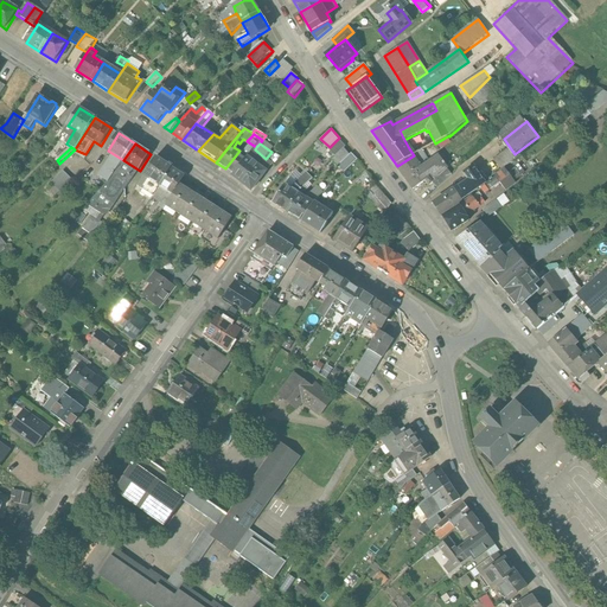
[(343,149),(332,160),(338,166),(350,155),(343,149)]
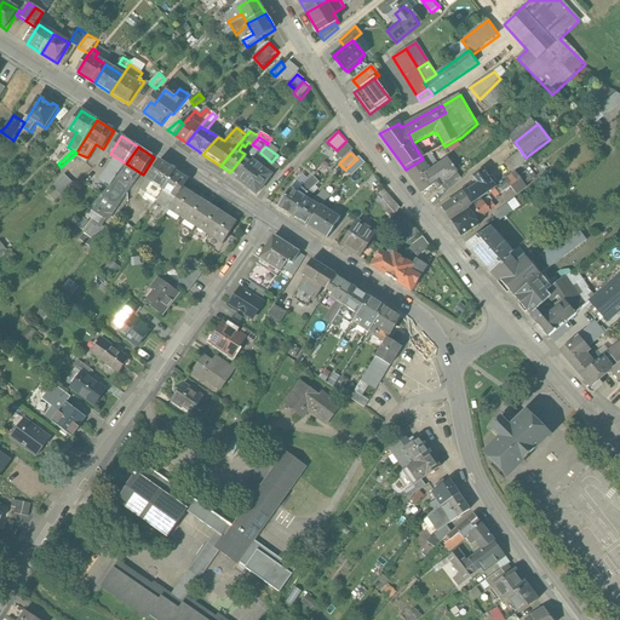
[(245,154),(230,172),(240,178),(254,161),(252,159),(245,154)]
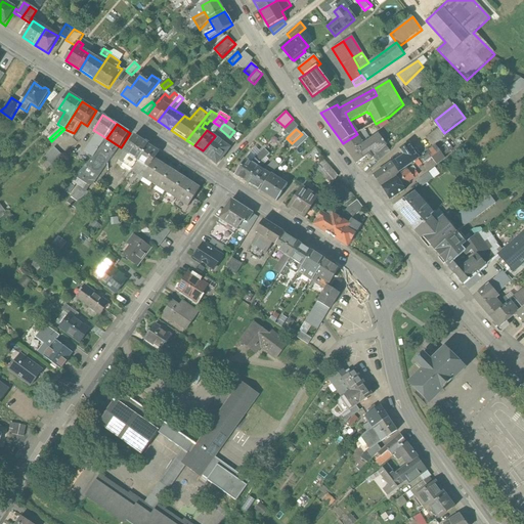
[(432,143),(442,139),(439,130),(429,134),(432,143)]
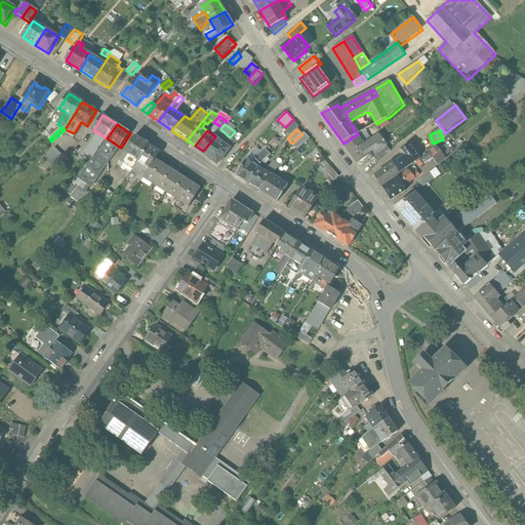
[(358,134),(344,144),(359,164),(369,157),(371,155),(364,145),(362,143),(368,138),(364,131),(358,134)]
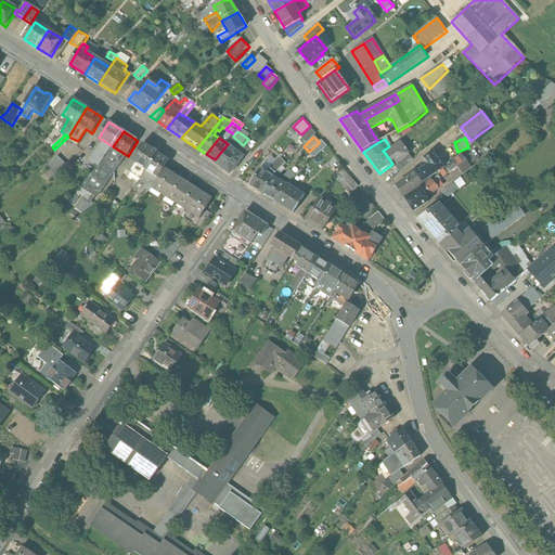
[(320,142),(309,152),(315,157),(326,146),(321,141),(320,142)]
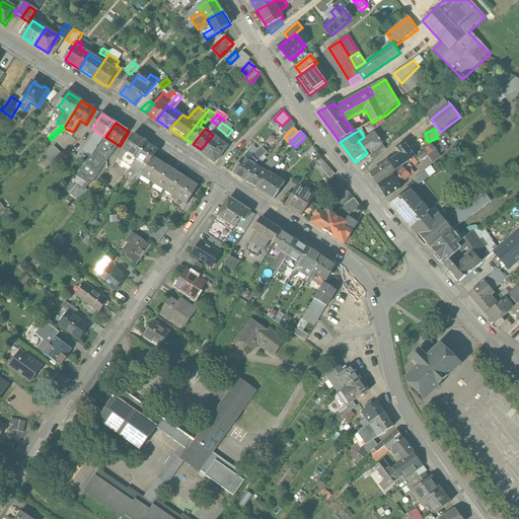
[(374,134),(360,143),(367,153),(365,155),(368,159),(370,157),(382,146),(383,145),(380,142),(381,141),(380,139),(379,140),(374,134)]
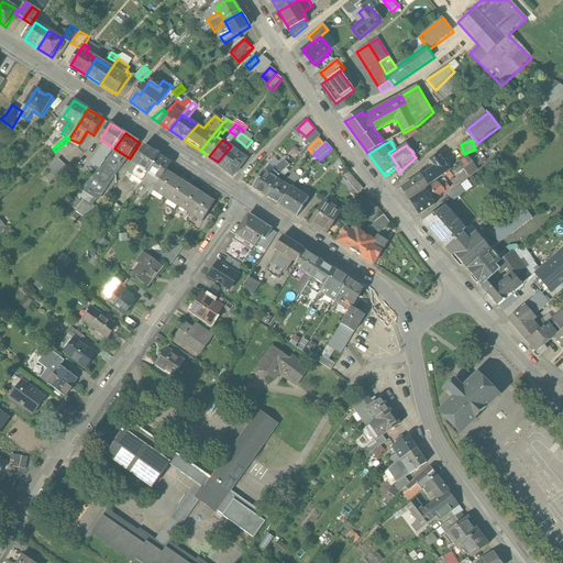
[(161,155),(146,146),(135,163),(139,165),(132,175),(143,183),(151,170),(150,170),(161,155)]
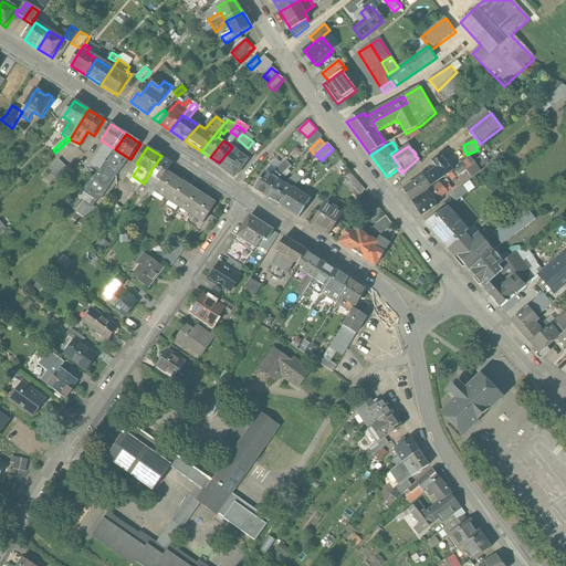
[(250,160),(232,147),(219,163),(217,165),(233,177),(238,177),(250,160)]
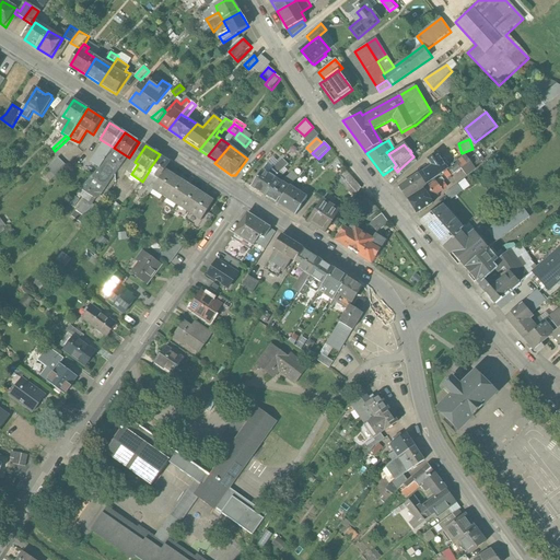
[(109,155),(98,148),(92,156),(95,158),(96,155),(106,162),(109,155)]
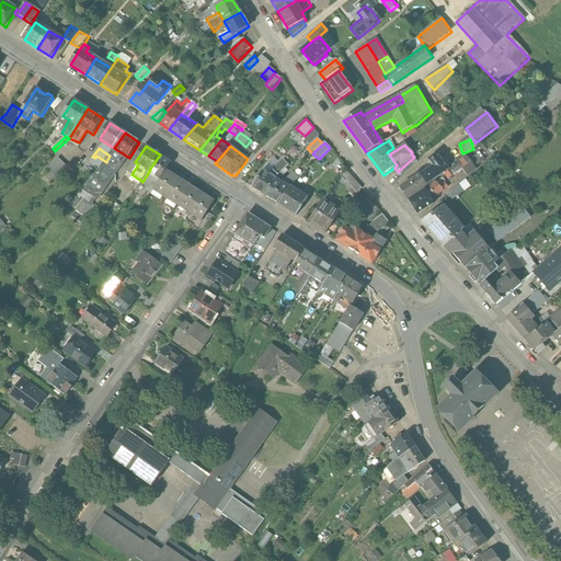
[(449,169),(437,153),(430,159),(434,165),(422,174),(428,183),(449,169)]
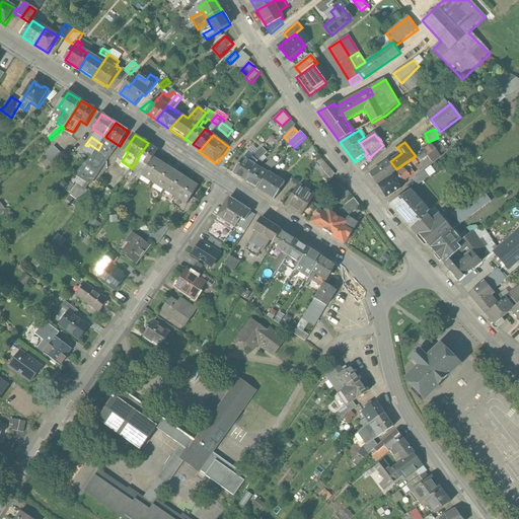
[(148,143),(138,157),(139,157),(132,168),(139,173),(137,176),(141,178),(155,157),(159,151),(148,143)]
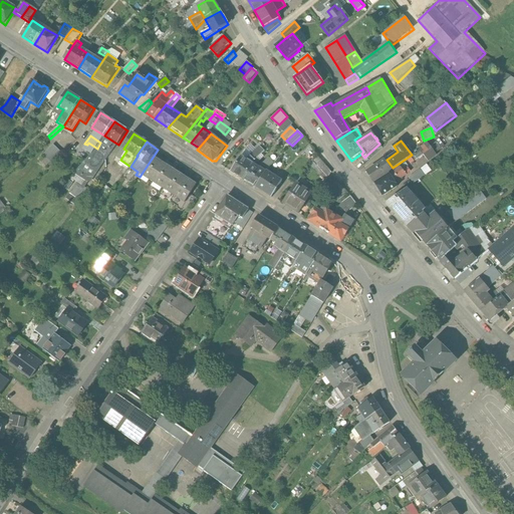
[(427,145),(421,149),(412,155),(416,160),(423,154),(428,161),(436,154),(436,153),(444,147),(443,144),(440,146),(437,142),(429,148),(427,145)]
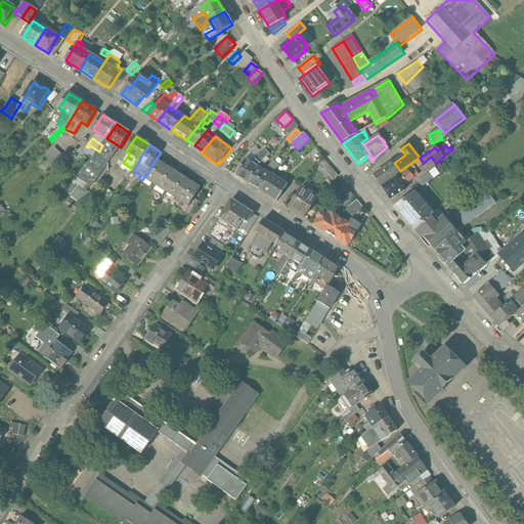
[(114,153),(102,145),(99,151),(103,155),(107,157),(106,159),(108,161),(114,153)]
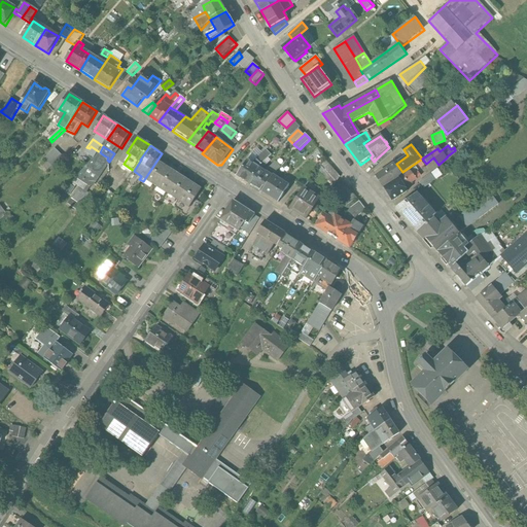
[(388,148),(376,160),(382,165),(394,153),(388,148)]
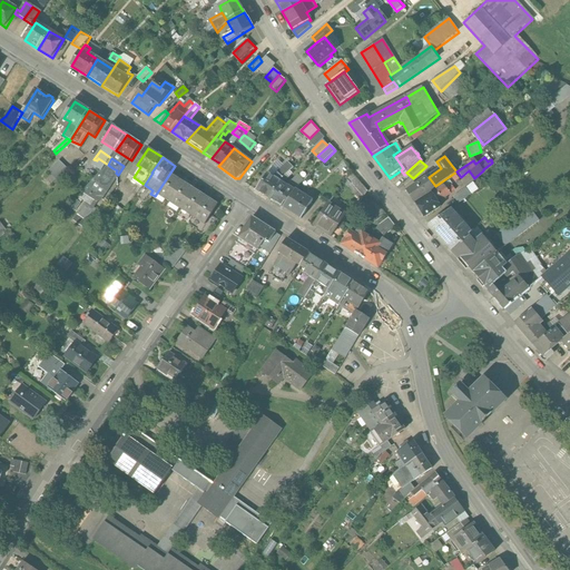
[(60,161),(50,172),(60,182),(70,172),(60,161)]
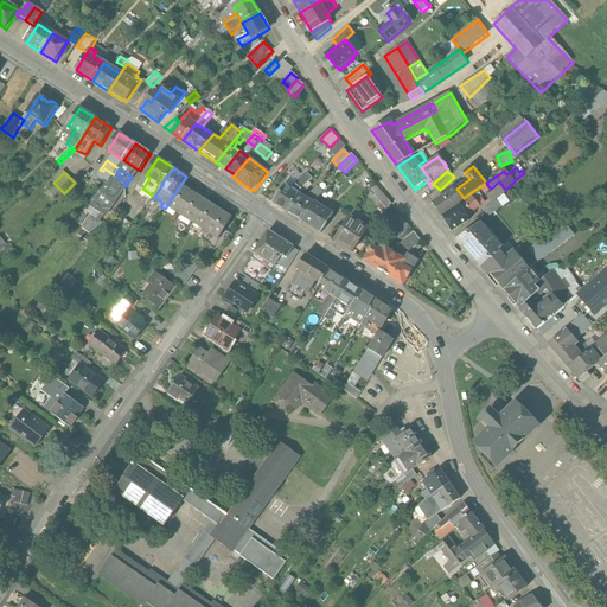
[(306,174),(294,186),(301,191),(312,180),(306,174)]
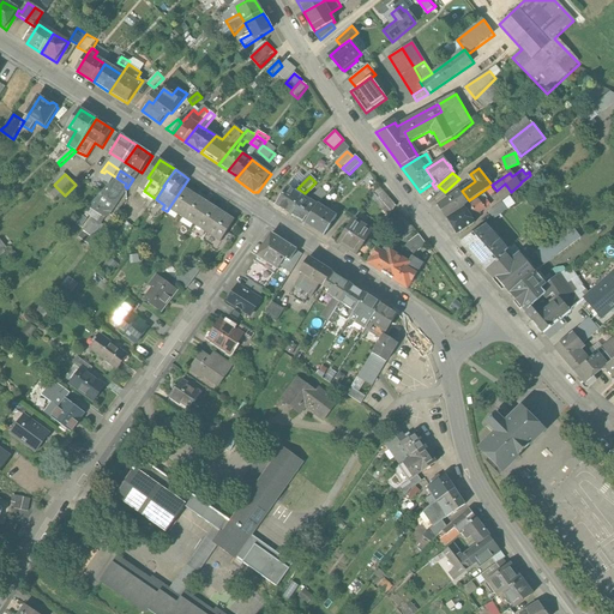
[(197,194),(184,186),(170,206),(184,215),(197,194)]
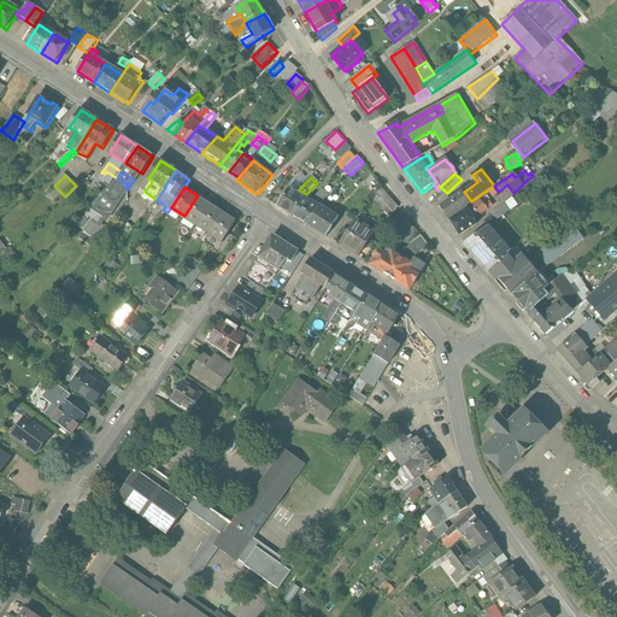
[(398,207),(381,187),(372,198),(391,219),(398,207)]
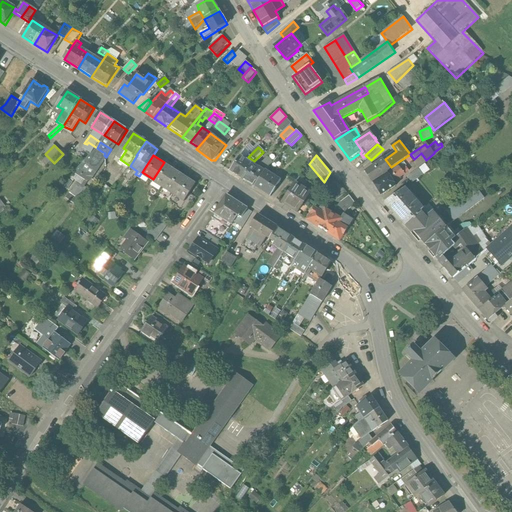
[(246,161),(239,157),(230,171),(242,179),(243,179),(243,178),(253,163),(254,161),(248,157),(246,161)]
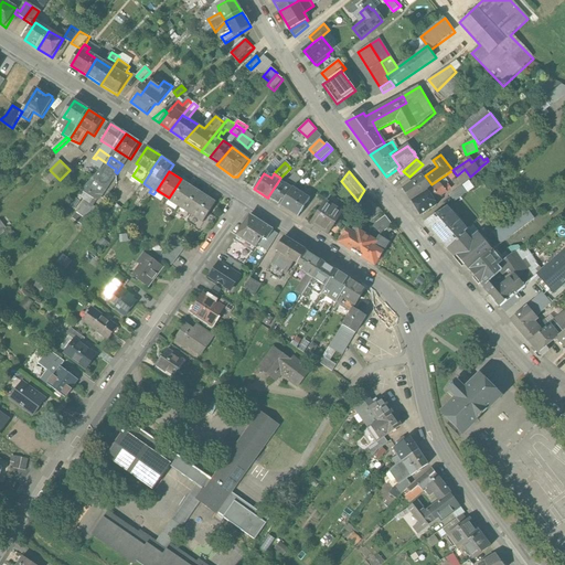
[(286,184),(275,203),(283,208),(294,190),(295,187),(301,180),(296,174),(287,182),(286,184)]
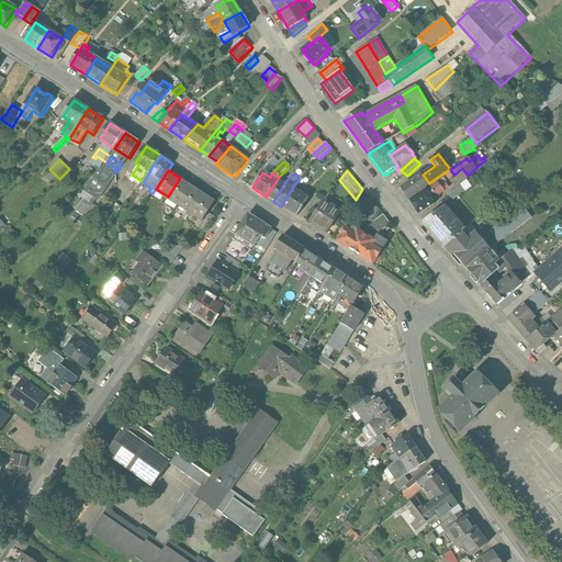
[(423,175),(412,182),(413,183),(418,191),(429,183),(423,175)]
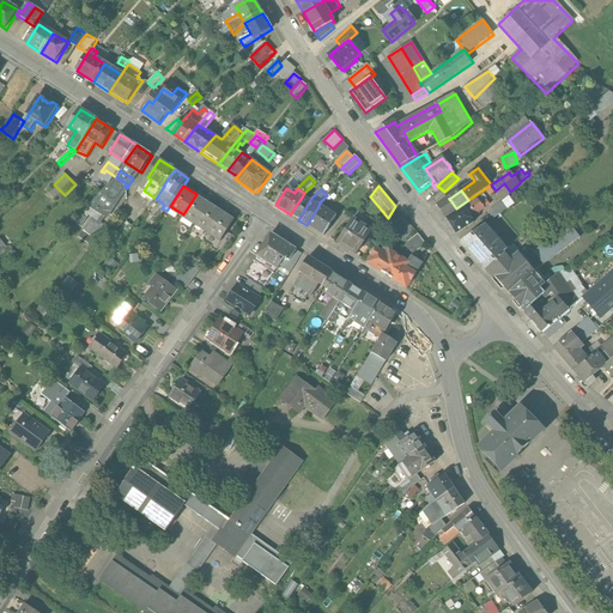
[(196,194),(183,214),(196,223),(210,202),(196,194)]
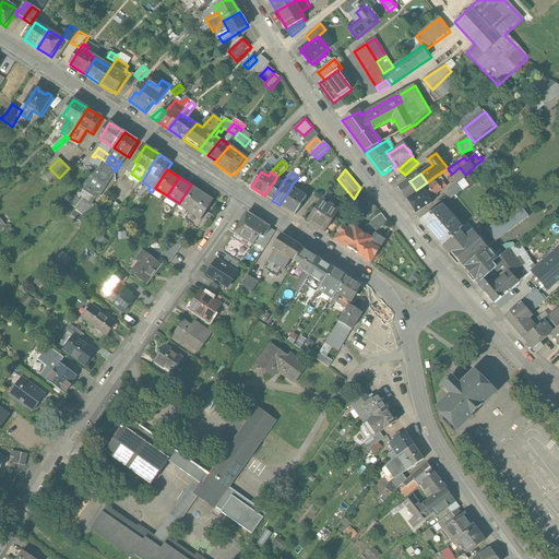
[(265,194),(265,195),(264,195),(272,201),(283,182),(276,178),(265,194)]
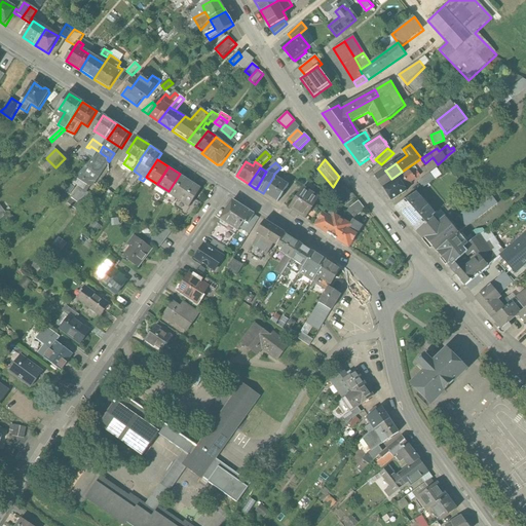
[(409,168),(403,174),(397,177),(403,186),(404,186),(408,183),(409,184),(416,179),(409,168)]
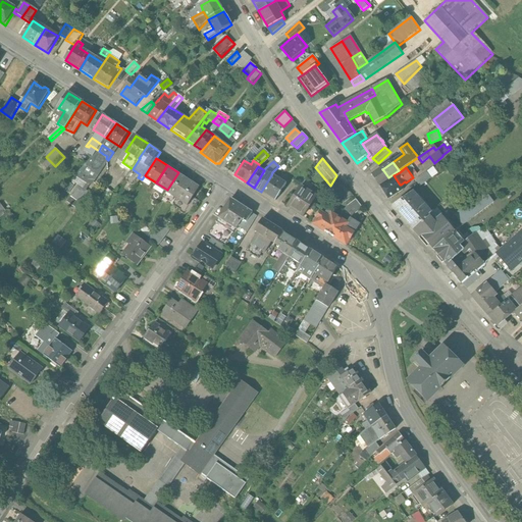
[(383,170),(374,174),(380,184),(388,177),(383,170)]
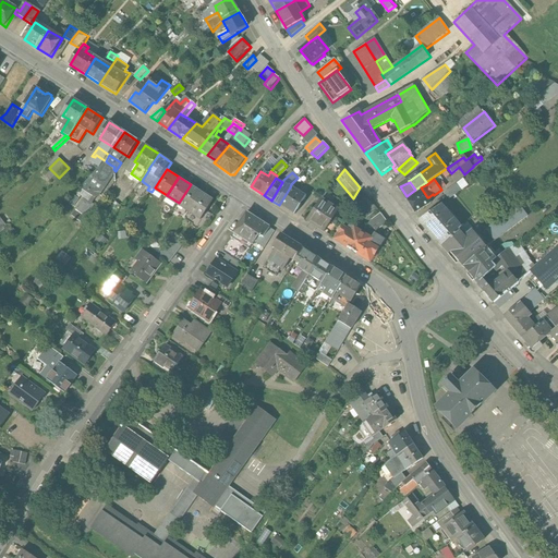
[(461,182),(449,190),(451,193),(459,189),(459,187),(464,184),(463,182),(461,184),(461,182)]
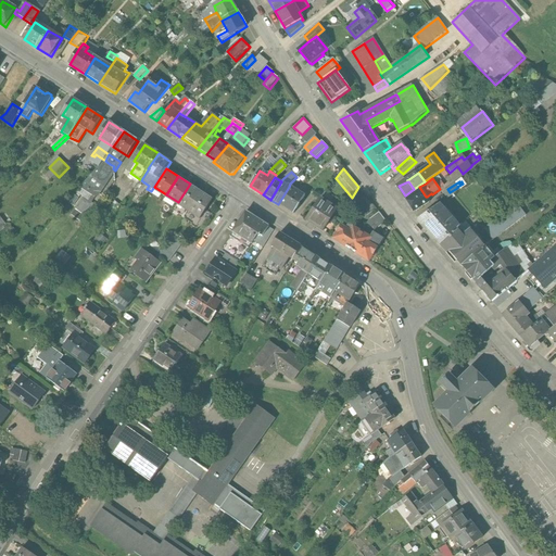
[(190,184),(178,202),(190,210),(202,192),(190,184)]
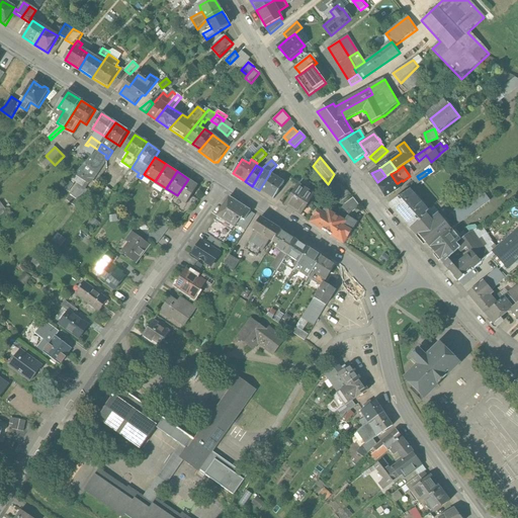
[(284,184),(269,174),(259,190),(274,200),(284,184)]
